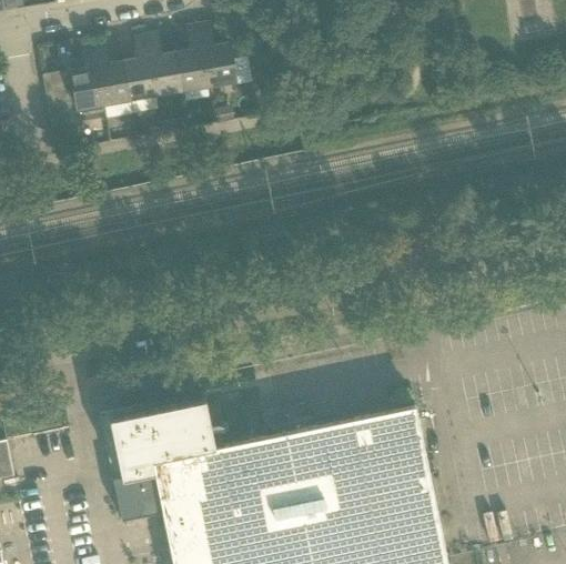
[(21,0),(0,0),(0,10),(22,7),(21,0)]
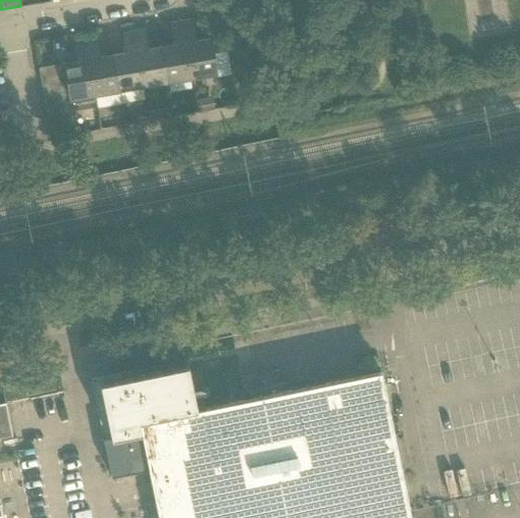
[(183,27),(193,83),(217,79),(211,42),(198,44),(194,24),(183,27)]
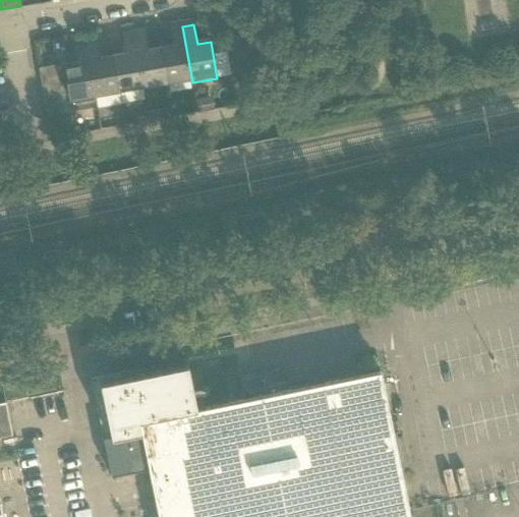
[(162,51),(169,88),(192,82),(182,26),(172,27),(175,48),(162,51)]
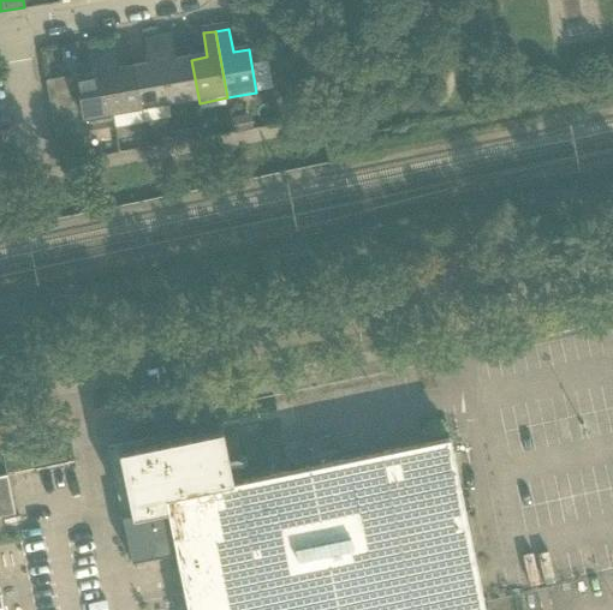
[(159,41),(171,108),(200,103),(191,60),(177,63),(172,39),(159,41)]
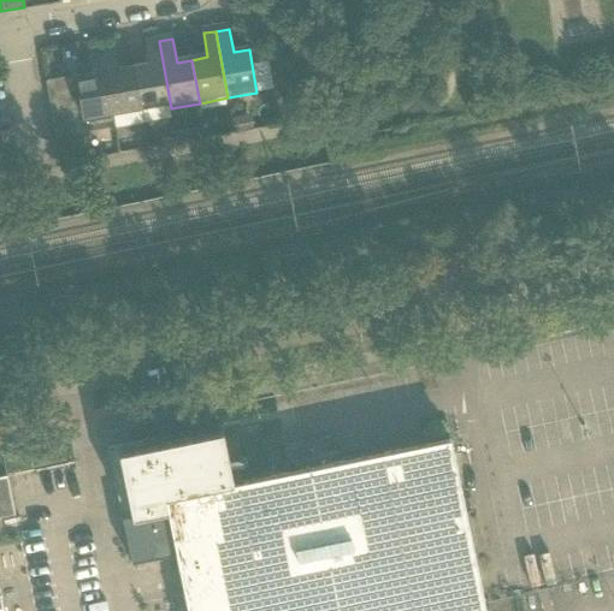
[(135,70),(142,113),(171,108),(159,41),(146,43),(151,67),(135,70)]
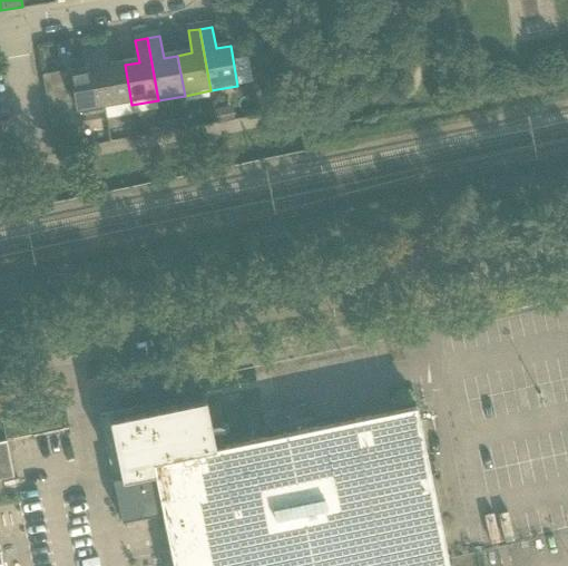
[(95,47),(106,109),(131,105),(125,65),(111,67),(107,45),(95,47)]
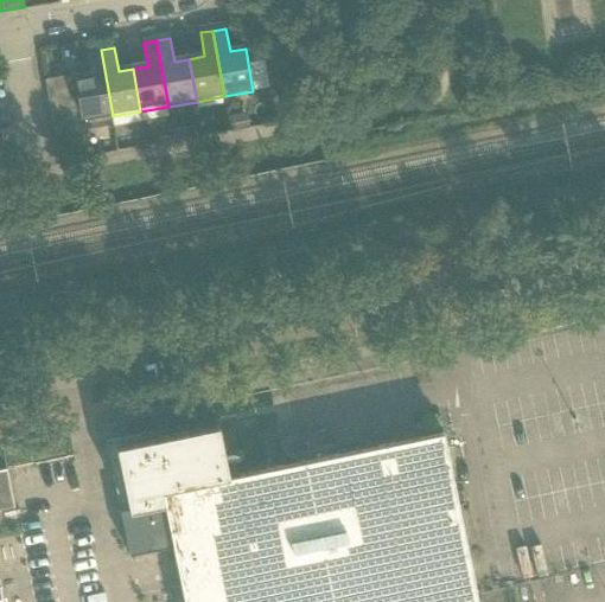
[(91,76),(76,78),(78,93),(81,107),(84,121),(86,134),(115,129),(113,116),(101,50),(88,52),(91,76)]
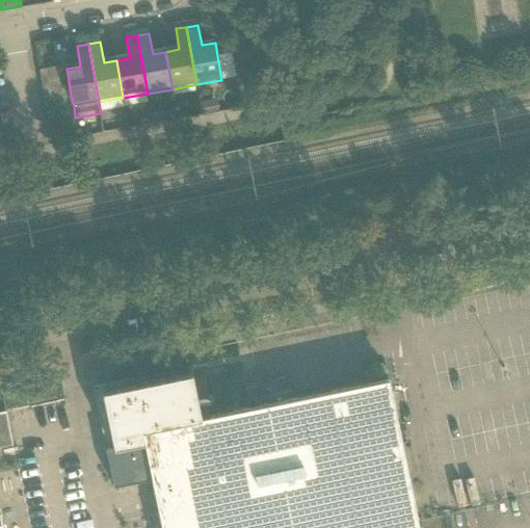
[(67,69),(41,73),(41,74),(43,85),(69,81),(67,69)]
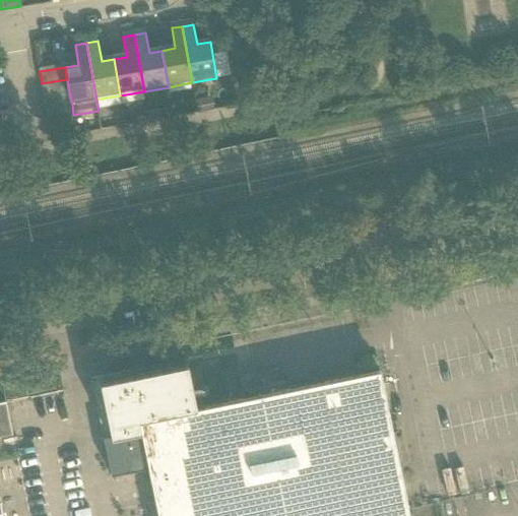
[(67,79),(42,83),(44,95),(69,91),(67,79)]
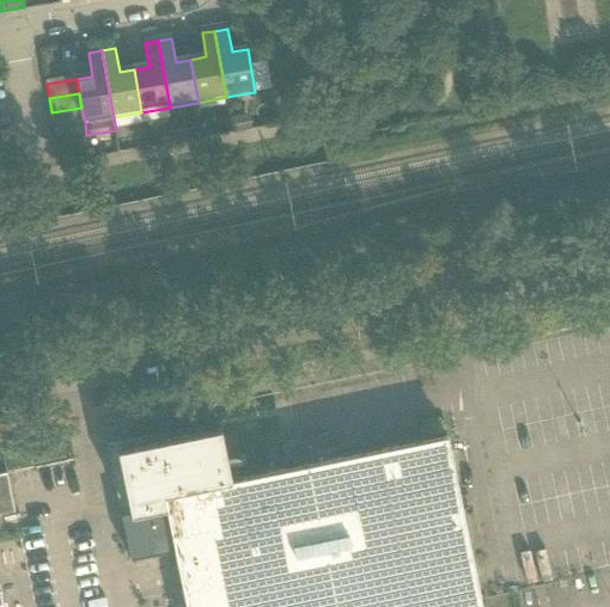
[(81,108),(52,112),(54,127),(85,122),(81,108)]
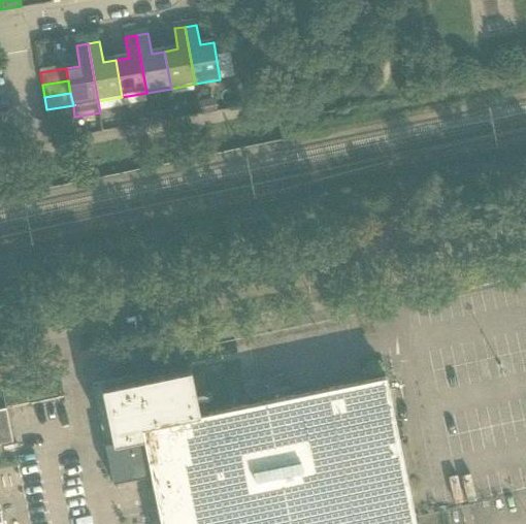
[(73,105),(46,109),(48,122),(75,118),(74,117),(73,105)]
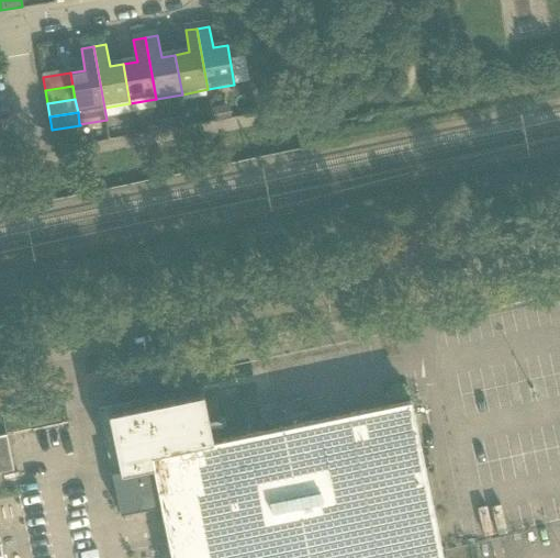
[(152,123),(147,129),(148,136),(160,134),(159,122),(152,123)]
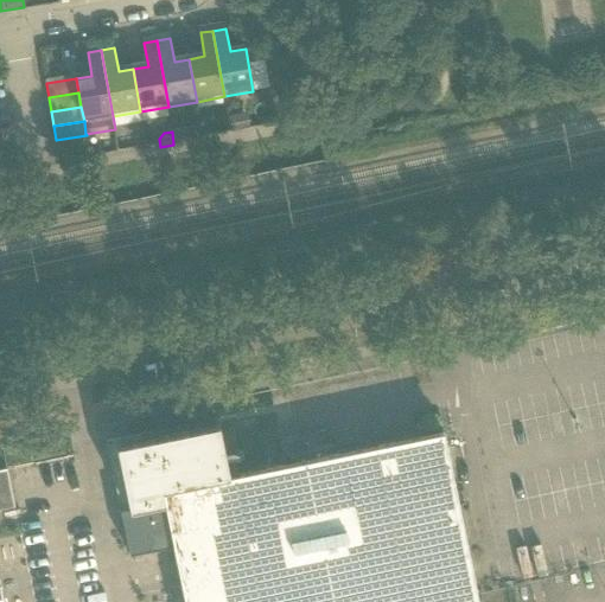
[(174,550),(163,494),(230,481),(228,465),(227,459),(221,429),(118,450),(131,513),(122,514),(132,558),(174,550)]
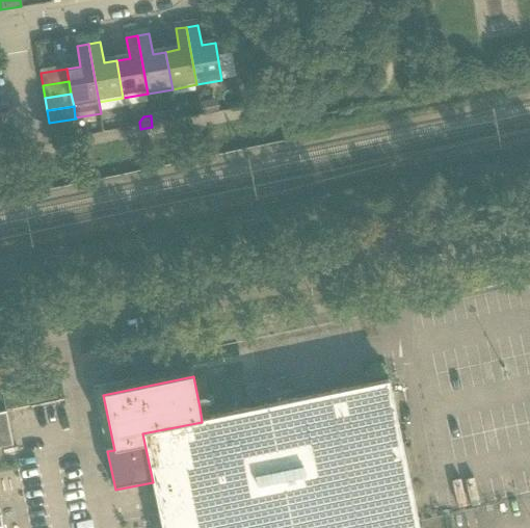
[(202,422),(142,433),(153,482),(161,527),(419,527),(390,383),(210,420),(206,421),(202,422)]
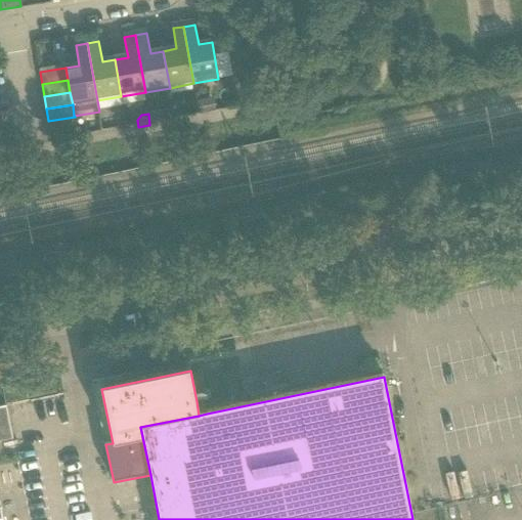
[(0,444),(14,441),(7,408),(0,409),(0,519),(2,519),(0,506),(0,444)]
